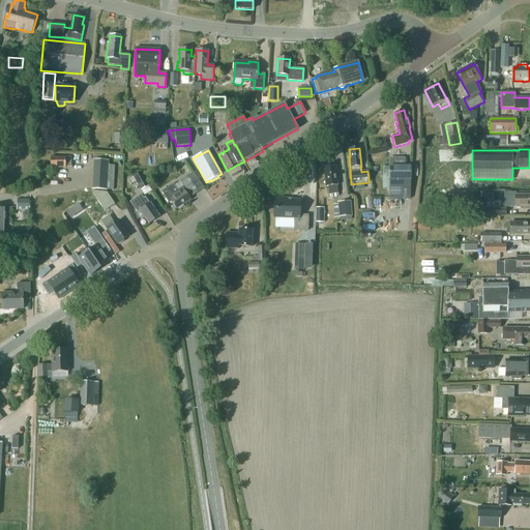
[(71,167),(71,157),(65,157),(51,157),(51,168),(65,168),(65,167),(71,167)]
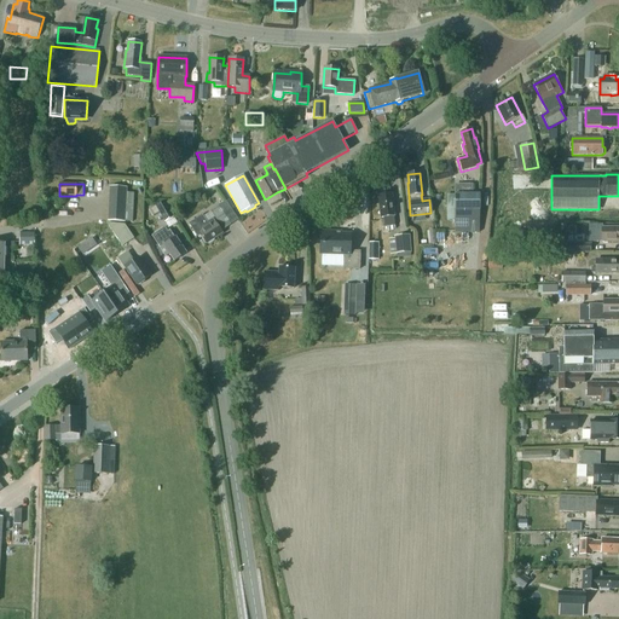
[(108,221),(125,221),(127,187),(109,186),(108,221)]
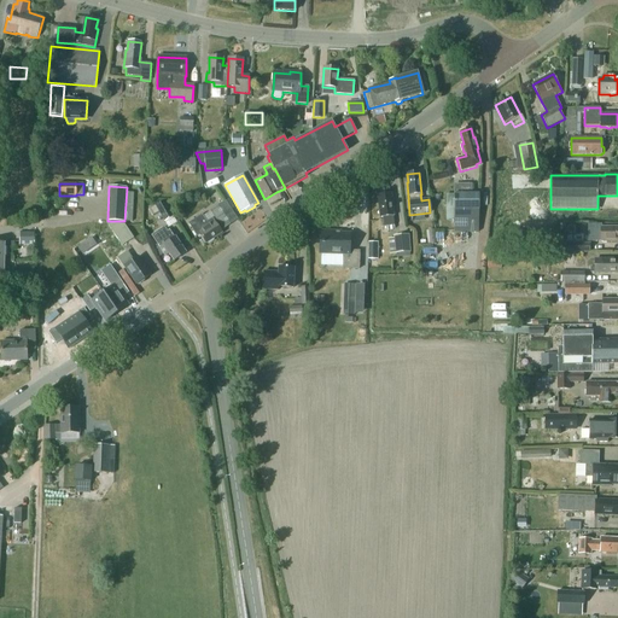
[(391,193),(386,194),(384,193),(380,193),(379,196),(378,196),(379,211),(378,213),(379,215),(380,216),(380,217),(383,217),(384,227),(388,226),(389,231),(394,231),(395,229),(392,216),(394,216),(391,193)]
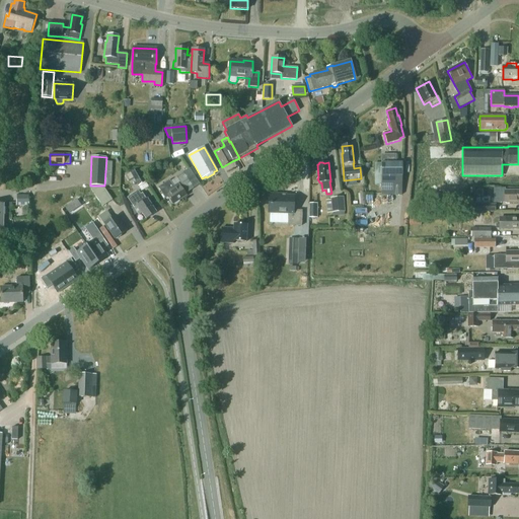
[(401,196),(402,163),(382,163),(382,196),(401,196)]
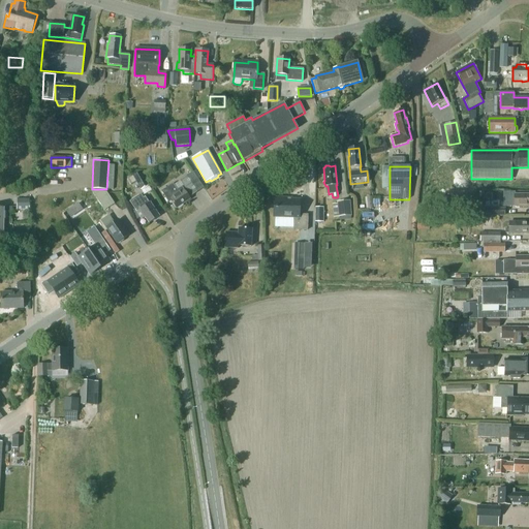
[(204,188),(193,173),(180,181),(190,196),(204,188)]
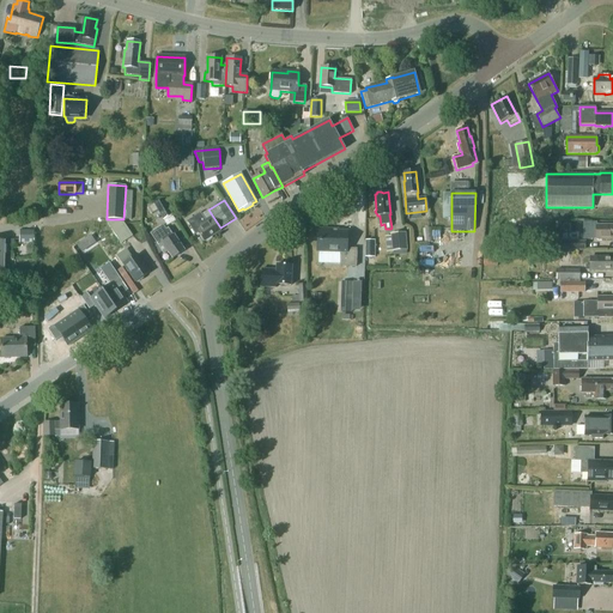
[(165,202),(153,204),(163,220),(173,214),(165,202)]
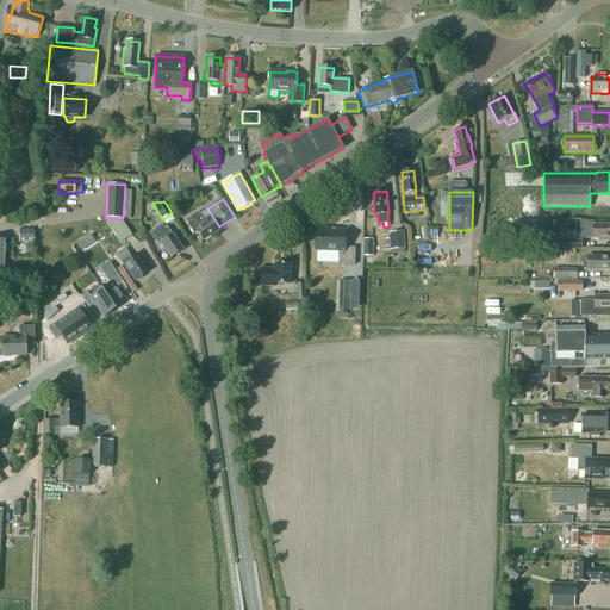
[(199,212),(186,221),(194,234),(198,232),(203,241),(219,230),(210,216),(204,219),(200,213),(199,212)]
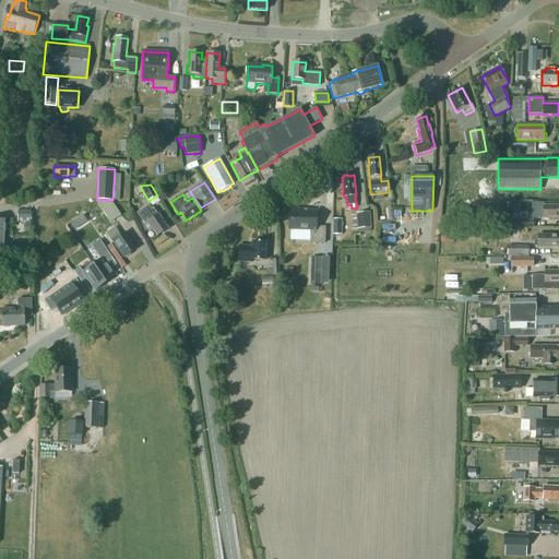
[(96,202),(110,223),(121,215),(113,203),(96,202)]
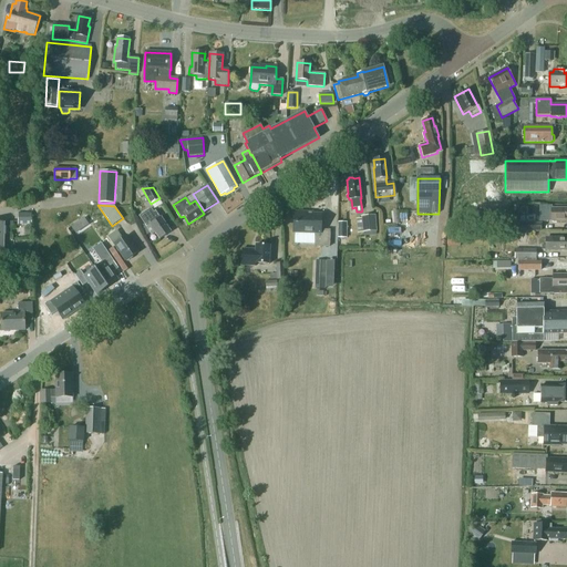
[(539,222),(566,220),(566,208),(552,208),(552,206),(539,206),(539,222)]
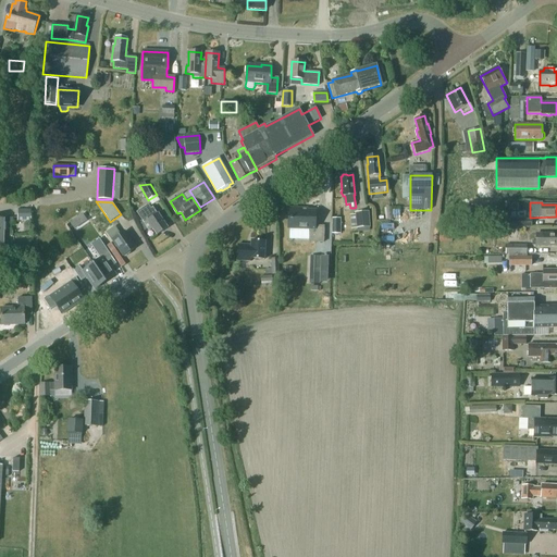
[(97,203),(84,212),(106,245),(112,240),(123,257),(136,248),(124,232),(120,235),(97,203)]
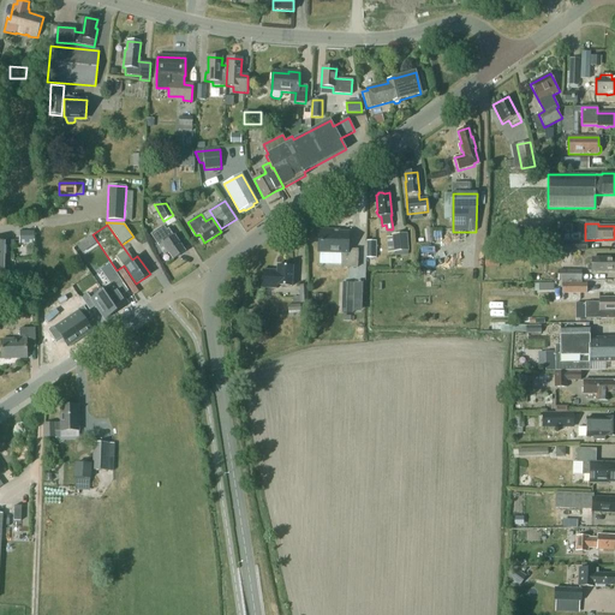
[(163,226),(157,231),(160,236),(165,243),(159,248),(165,256),(168,254),(173,260),(185,252),(174,237),(168,230),(166,231),(163,226)]
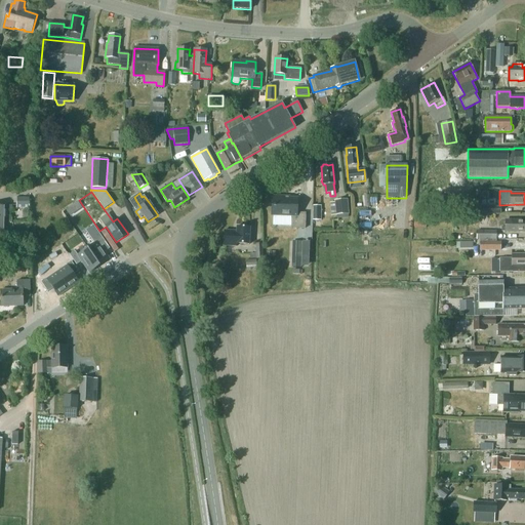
[(291,228),(305,229),(306,213),(296,213),(297,199),(283,198),(283,197),(272,197),(272,215),(291,216),(291,228)]
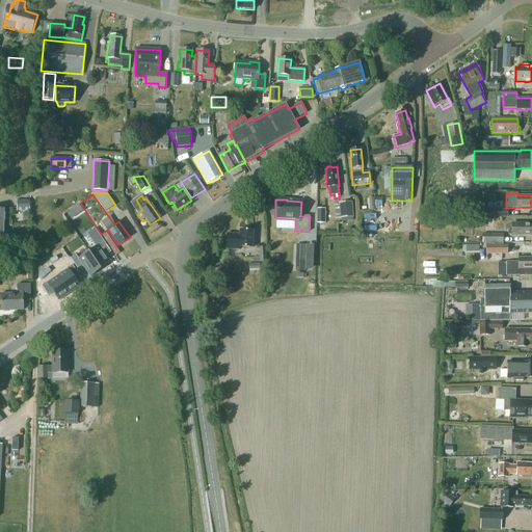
[(17,201),(17,211),(29,211),(29,201),(17,201)]
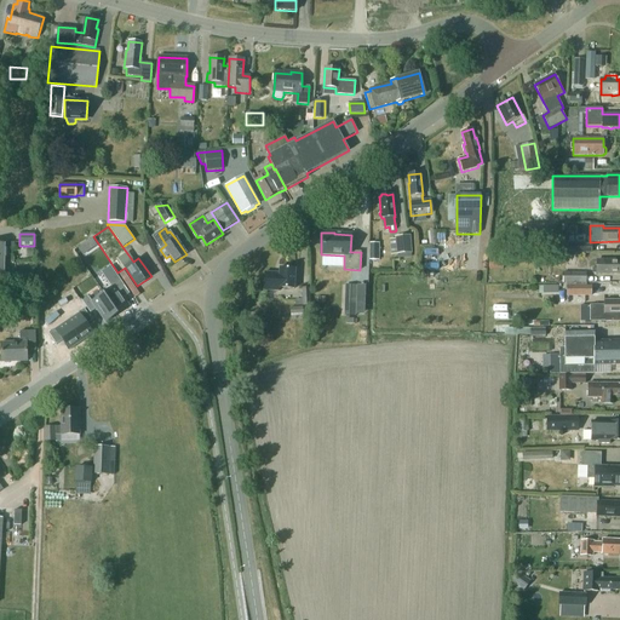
[(412,253),(409,236),(395,237),(396,254),(412,253)]
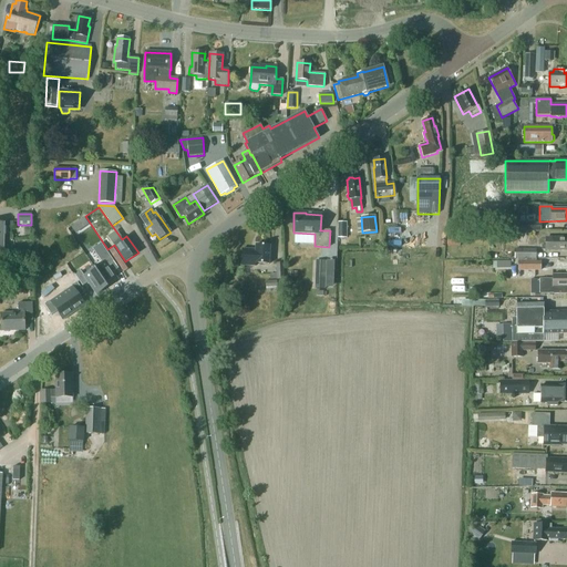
[(76,233),(88,225),(83,218),(72,227),(76,233)]
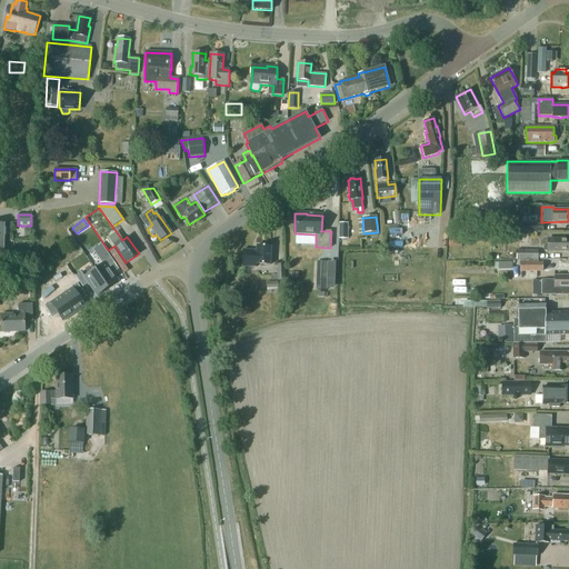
[(0,223),(0,239),(3,239),(3,237),(3,228),(13,228),(13,222),(3,222),(3,225),(0,223)]
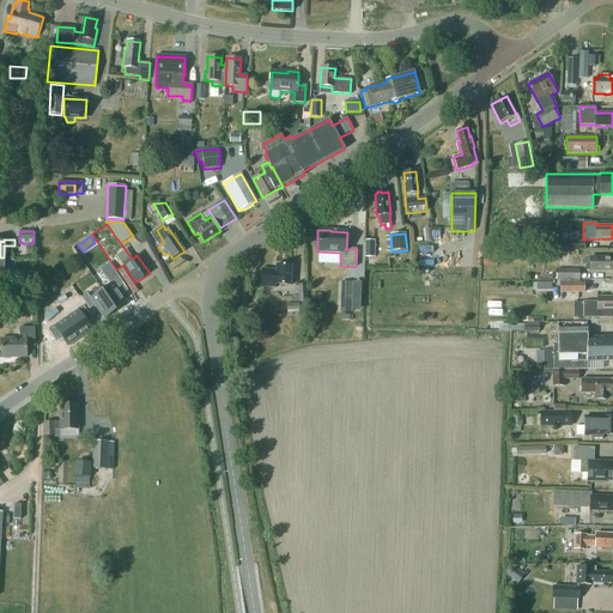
[(570,250),(584,250),(584,241),(570,241),(570,250)]
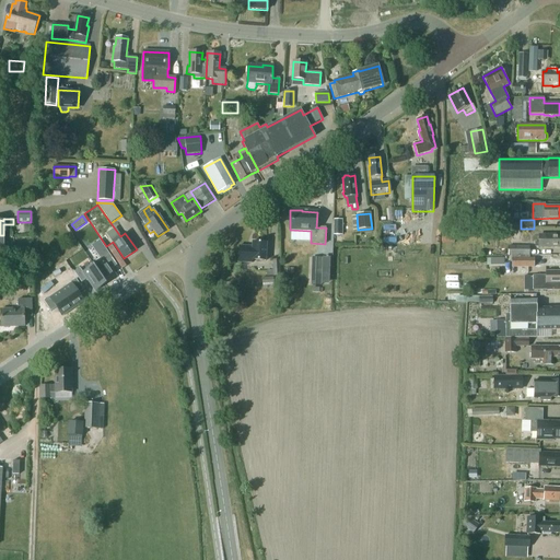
[(12,233),(3,233),(3,235),(0,235),(0,248),(3,249),(3,238),(12,238),(12,233)]
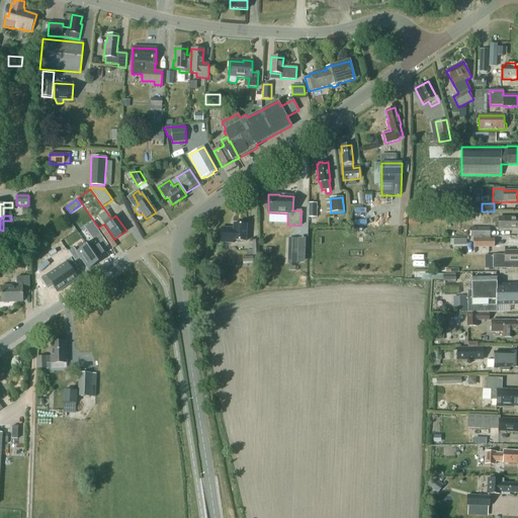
[(499,229),(504,229),(517,229),(517,217),(504,217),(504,218),(499,218),(499,225),(495,225),(495,229),(499,229)]
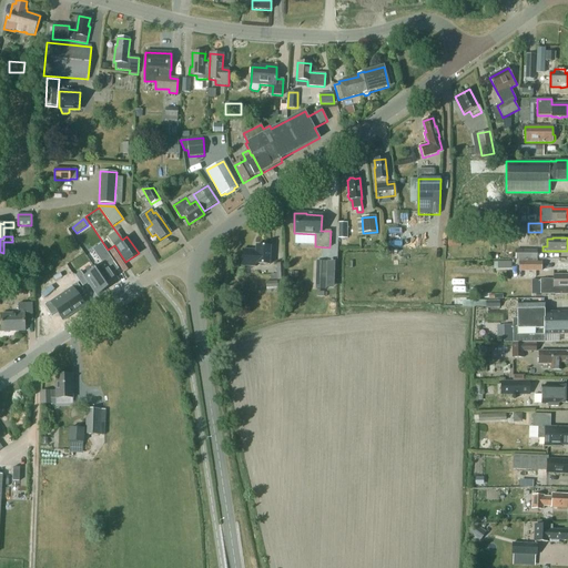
[(256,245),(255,251),(244,250),(244,265),(255,266),(255,264),(270,265),(271,246),(256,245)]
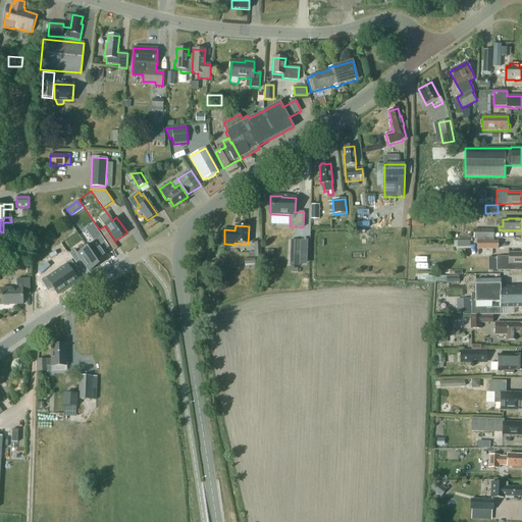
[(15,229),(15,239),(28,240),(29,230),(15,229)]
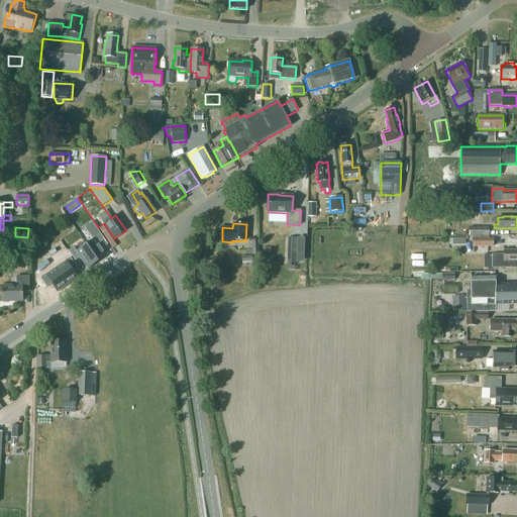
[(489,228),(470,228),(470,236),(473,236),(489,236),(489,228)]
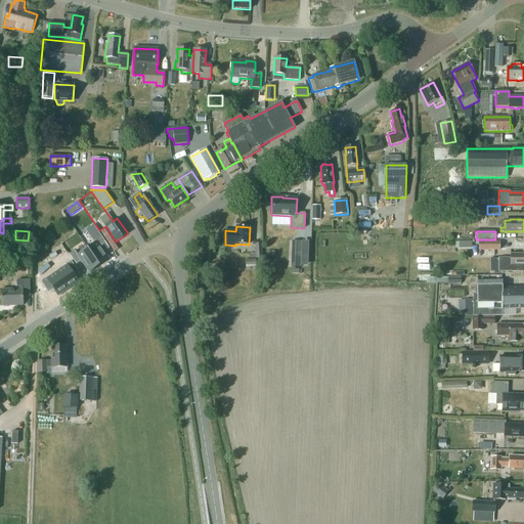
[(97,241),(87,248),(98,265),(108,258),(101,247),(106,244),(99,233),(94,236),(97,241)]
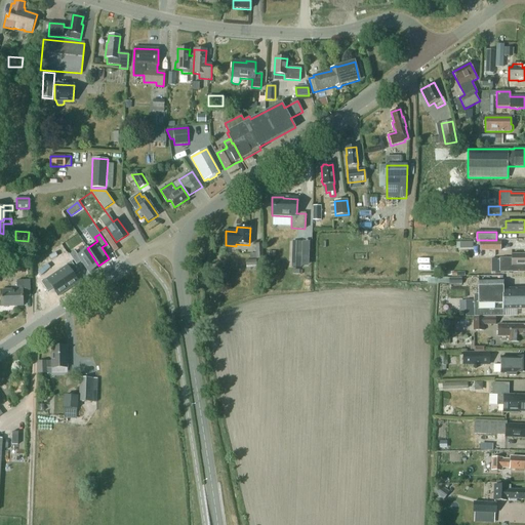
[(480,251),(500,250),(500,242),(496,242),(496,240),(480,240),(480,243),(480,251)]
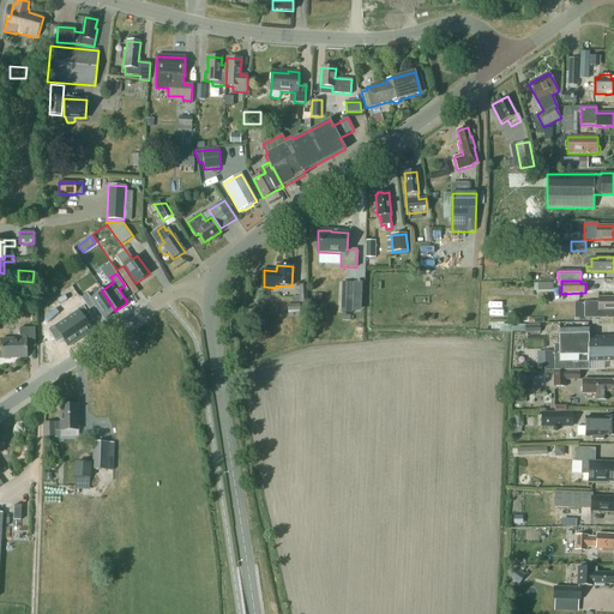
[(343,301),(353,301),(353,282),(344,282),(343,301)]
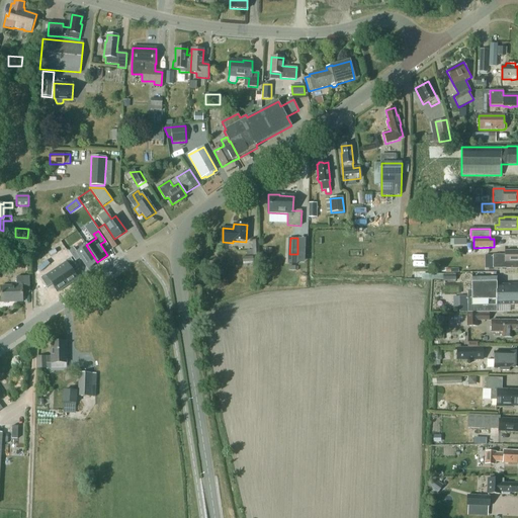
[(253,255),(260,255),(259,241),(252,241),(253,250),(247,251),(247,255),(253,255)]
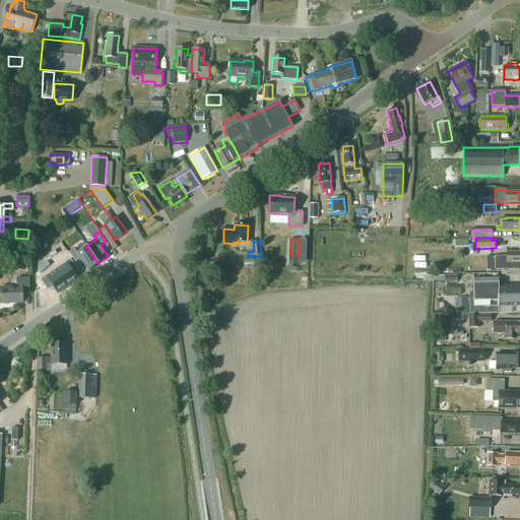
[(74,248),(69,252),(75,262),(80,258),(88,269),(98,263),(86,246),(76,253),(74,248)]
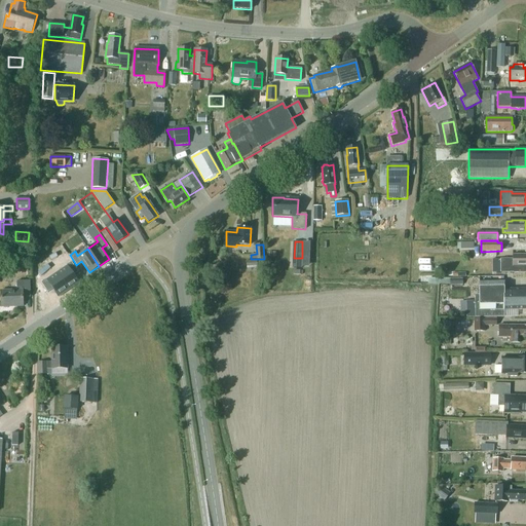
[(501,272),(513,272),(525,272),(525,254),(513,255),(513,259),(501,259),(501,272)]
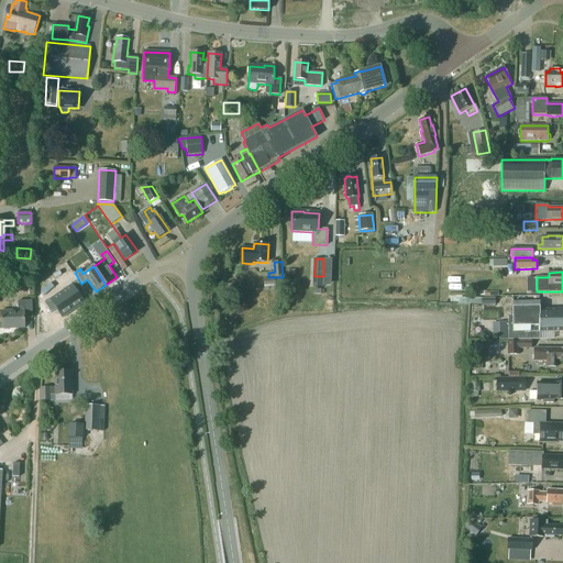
[(43,278),(43,286),(53,280),(48,274),(43,278)]
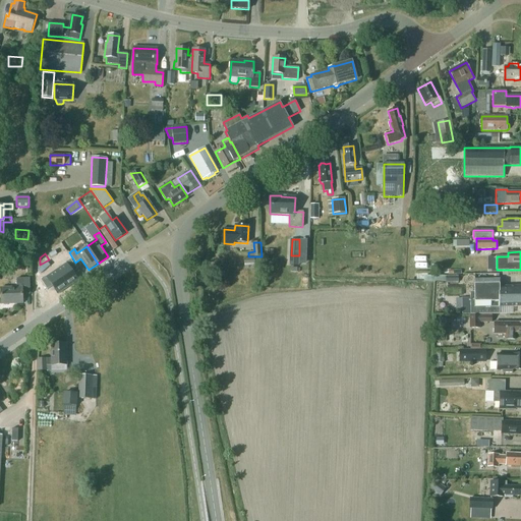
[(66,263),(66,264),(56,271),(68,288),(77,281),(72,273),(77,270),(71,259),(66,263)]
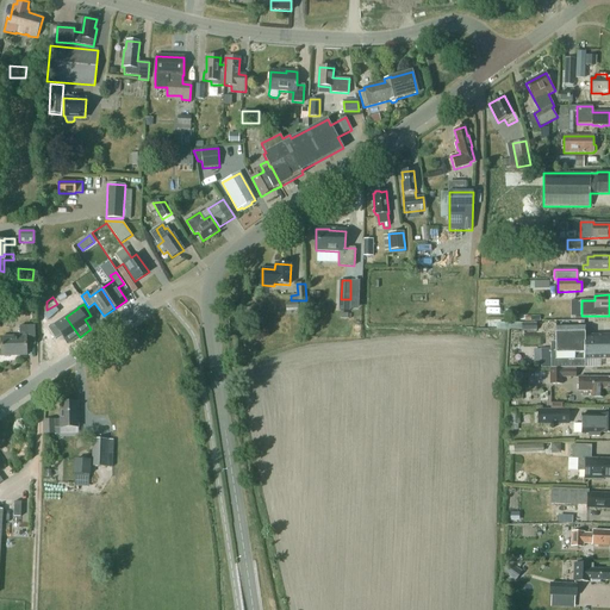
[(48,328),(56,340),(62,336),(68,344),(80,337),(66,317),(54,325),(54,324),(48,328)]
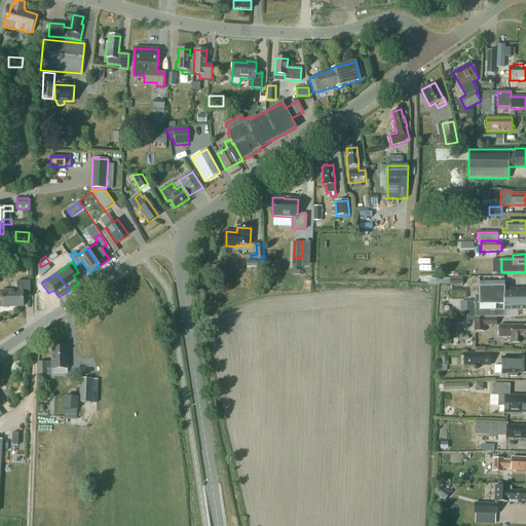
[(30,280),(16,282),(16,291),(1,291),(1,307),(2,307),(3,308),(5,308),(7,308),(8,307),(23,306),(23,296),(30,295),(30,280)]
